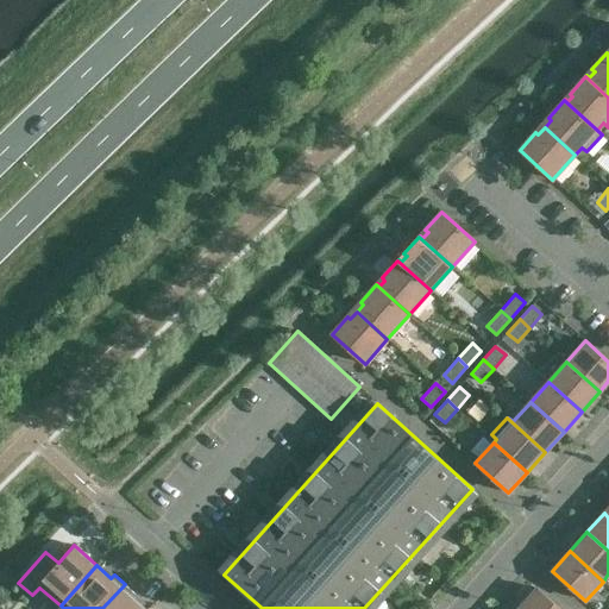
[(125,584),(102,608),(145,608),(132,597),(136,595),(125,584)]
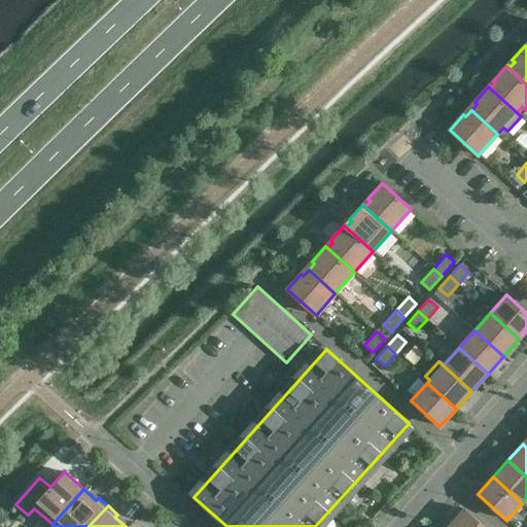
[(484,526),(464,510),(449,526),(484,526)]
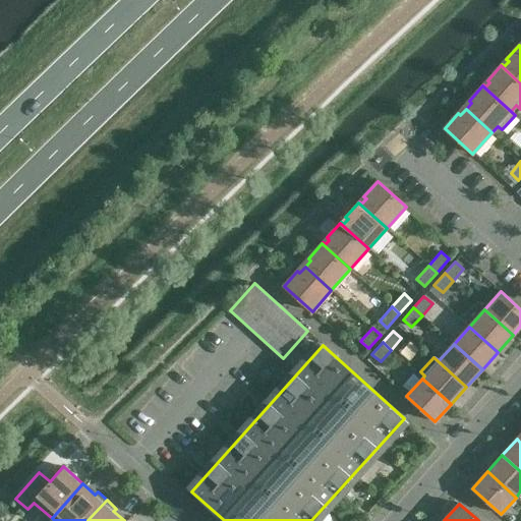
All buildings are outlined.
